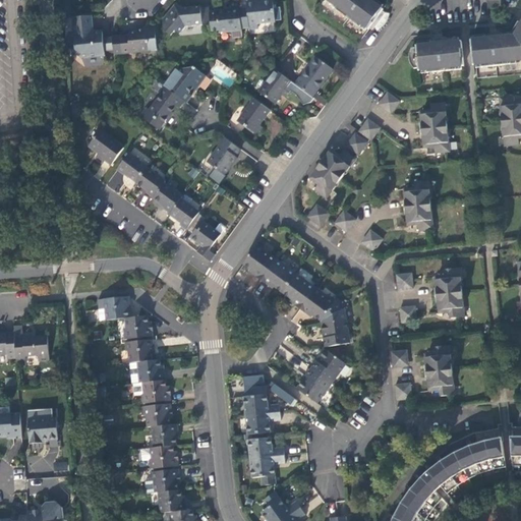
[(255,0),(246,1),(247,8),(249,27),(249,29),(258,27),(257,21),(275,20),(272,0),(268,0),(262,1),(255,1),(255,0)]
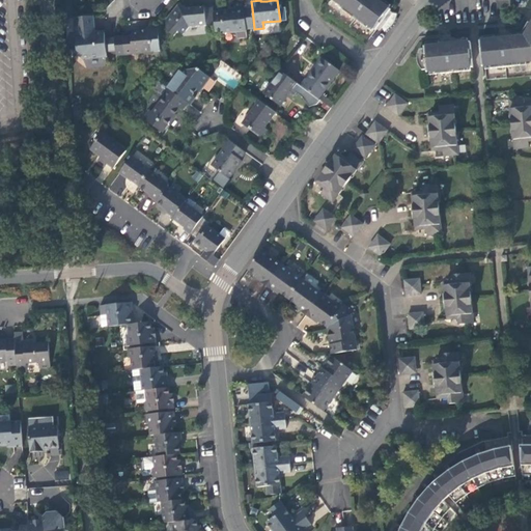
[(331,0),(347,12),(345,15),(358,25),(360,22),(372,30),(373,29),(387,10),(388,9),(386,8),(388,5),(382,0),(375,0),(331,0)]
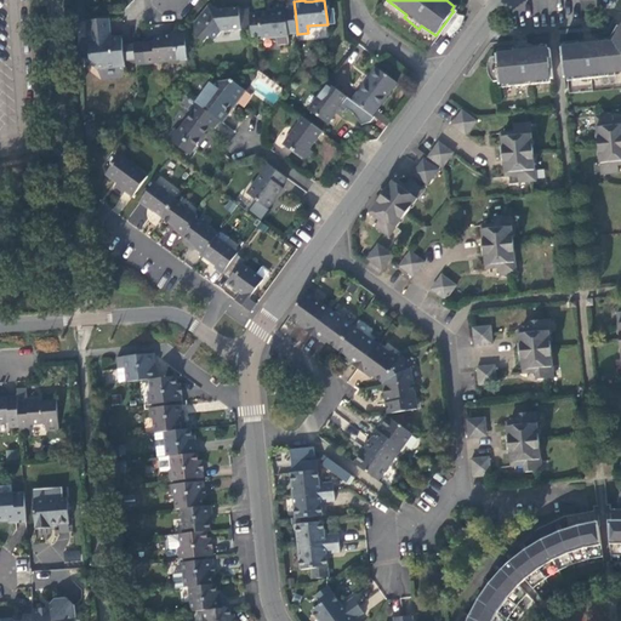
[(288,34),(297,33),(295,10),(285,10),(285,4),(273,5),(274,12),(258,13),(250,15),(251,27),(252,36),(261,35),(261,38),(288,35),(288,34)]
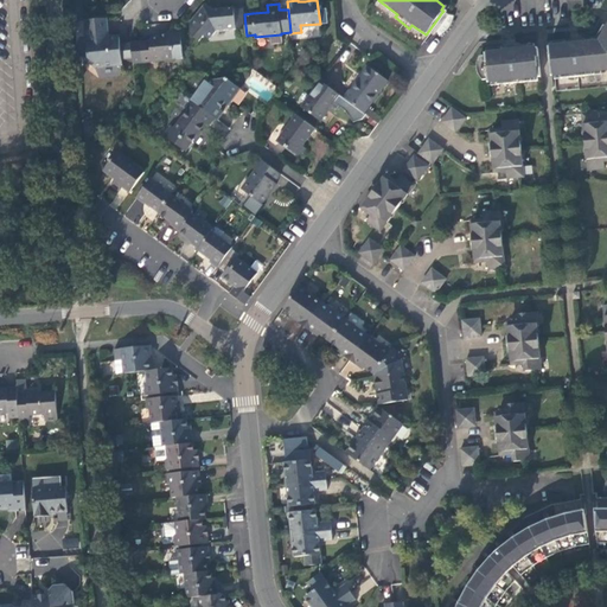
[(234,10),(234,7),(219,10),(217,12),(206,5),(200,12),(190,24),(191,31),(191,34),(200,42),(204,37),(210,40),(217,32),(236,29),(236,27),(234,10)]
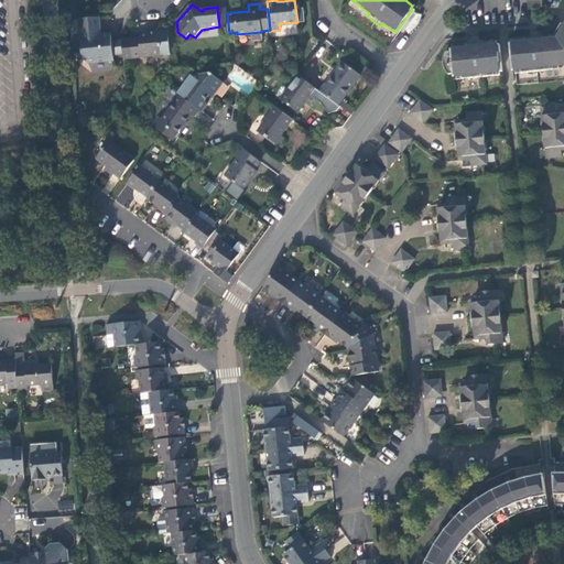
[(227,8),(217,9),(219,25),(228,24),(227,13),(227,8)]
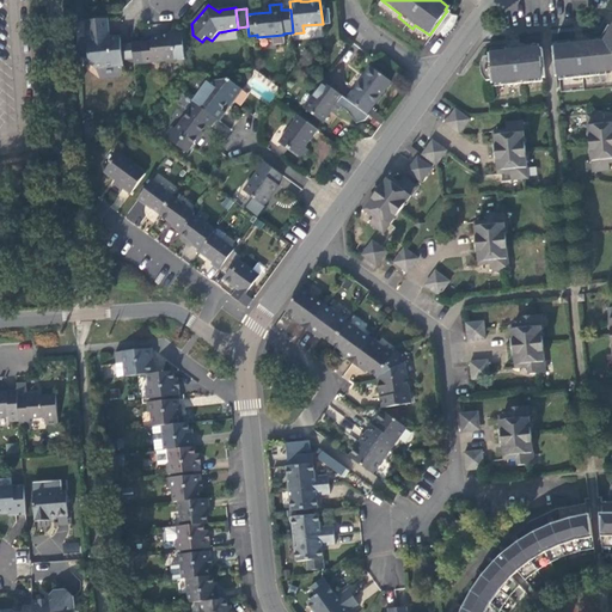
[(450,14),(446,12),(430,34),(434,36),(450,14)]
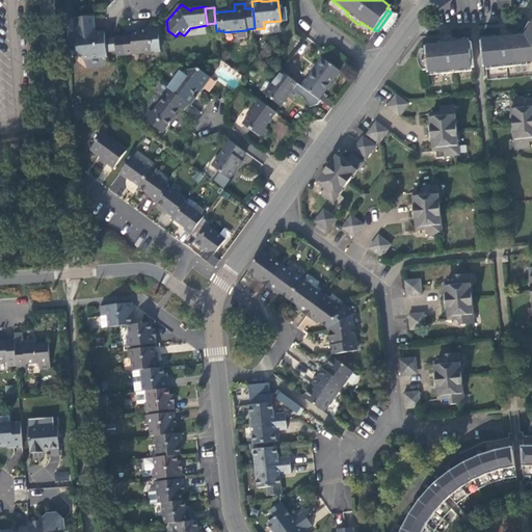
[(96,30),(95,17),(76,18),(79,55),(84,60),(108,57),(108,53),(106,40),(106,32),(99,33),(96,30)]
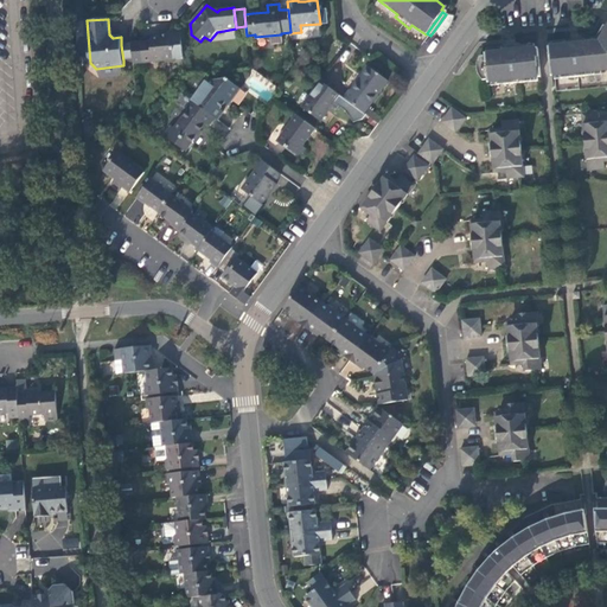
[(606,27),(600,39),(586,42),(587,46),(577,48),(569,48),(568,43),(554,45),(555,49),(551,50),(555,78),(572,77),(573,81),(590,80),(589,75),(606,72),(606,27)]
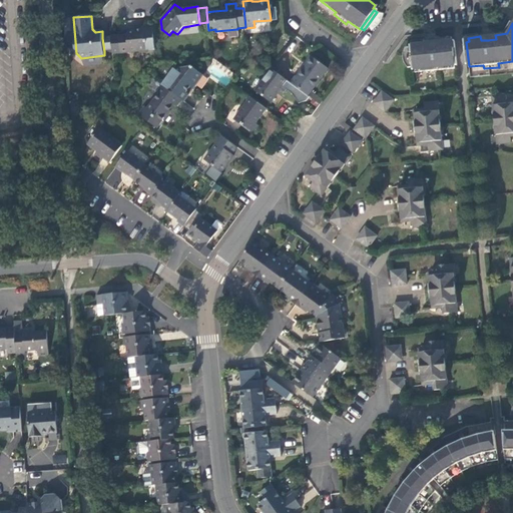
[(112,50),(113,54),(148,50),(155,50),(154,38),(153,26),(141,27),(141,30),(130,31),(127,35),(111,37),(112,50)]
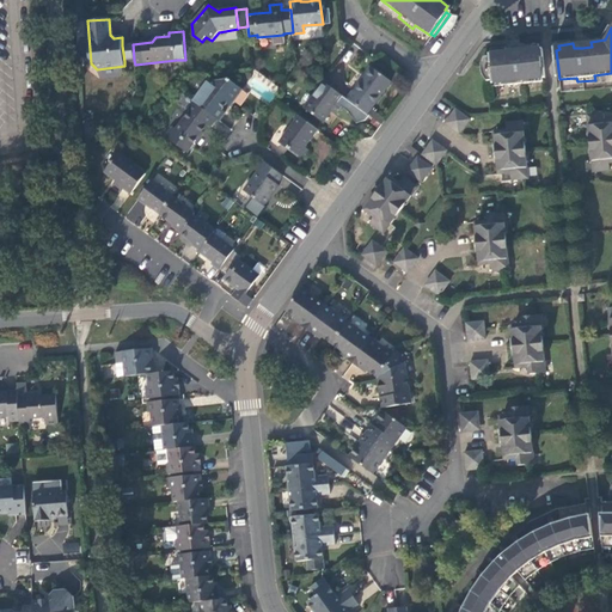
[(122,46),(124,61),(134,60),(133,44),(122,46)]
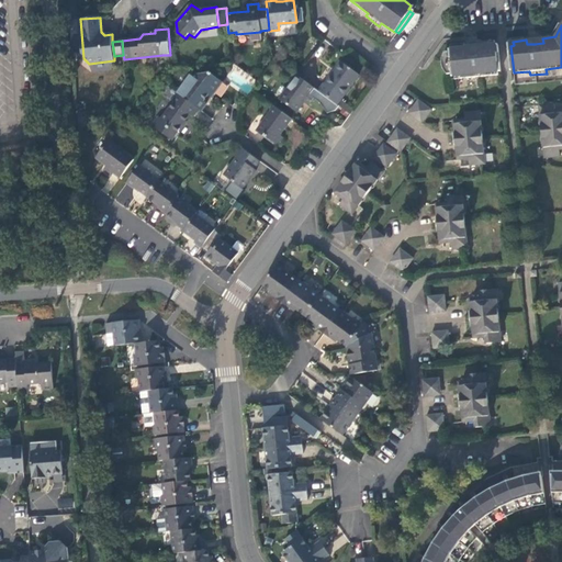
[(485,72),(502,71),(498,44),(495,45),(495,42),(483,43),(483,46),(473,47),(467,47),(465,44),(452,45),(453,49),(450,49),(450,53),(446,53),(445,54),(444,57),(445,67),(447,70),(449,74),(452,74),(453,76),(470,74),(470,78),(486,76),(485,72)]
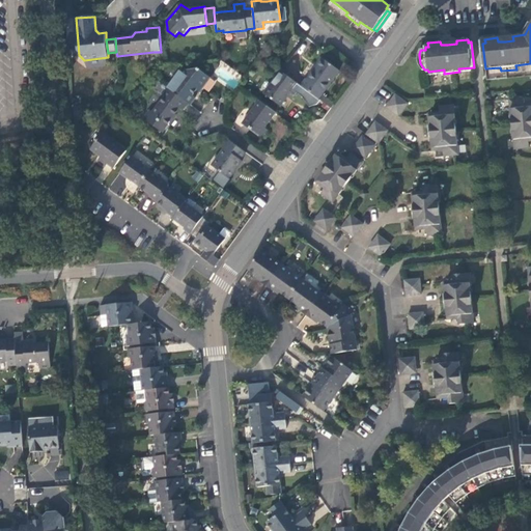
[(306,79),(301,86),(318,100),(322,94),(339,71),(329,63),(323,59),(307,80),(306,79)]
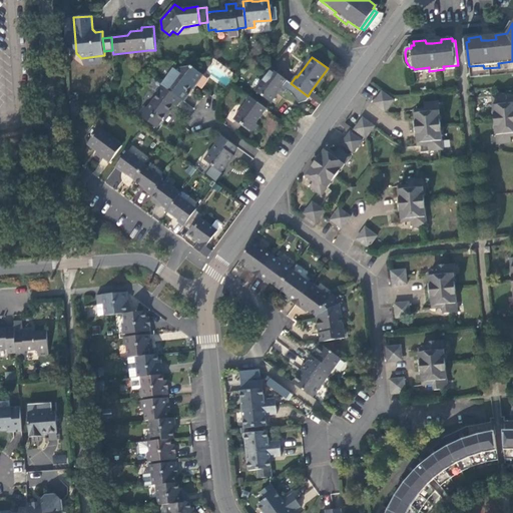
[(166,78),(161,85),(180,99),(181,100),(186,93),(186,92),(189,86),(192,88),(194,85),(202,75),(191,66),(178,68),(176,71),(175,70),(168,79),(166,78)]
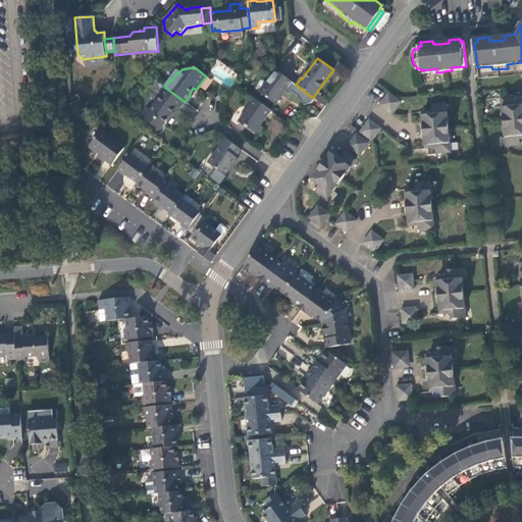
[(290,89),(294,84),(276,70),(260,93),(275,104),(278,99),(281,95),(286,98),(292,91),(290,89)]
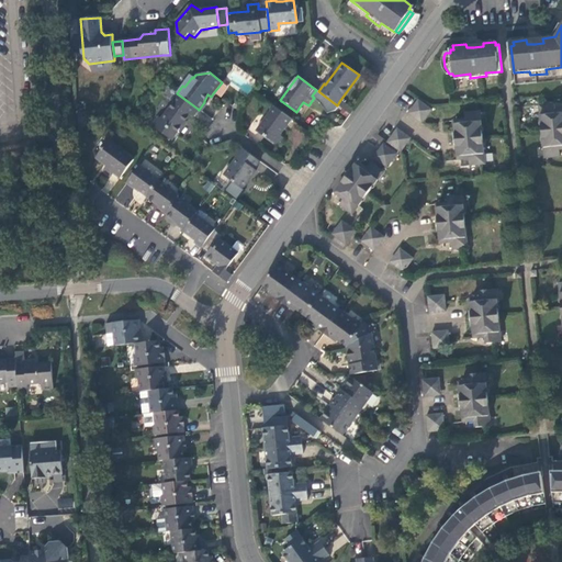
[(193,115),(198,109),(177,93),(167,86),(161,92),(173,101),(161,119),(158,116),(152,125),(171,138),(181,125),(190,113),(193,115)]
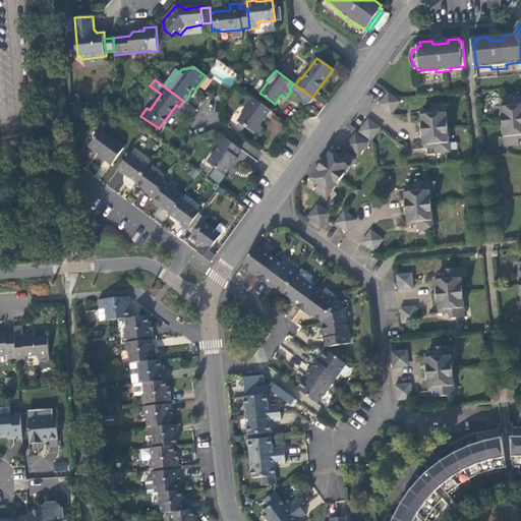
[(400,101),(399,101),(388,91),(378,104),(391,114),(400,101)]
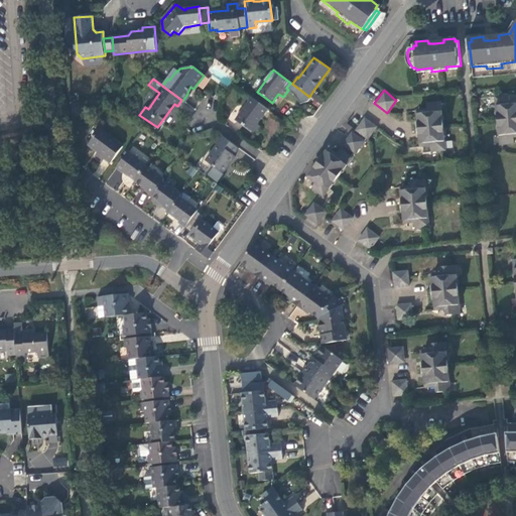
[(326,101),(312,92),(309,97),(321,106),(326,101)]
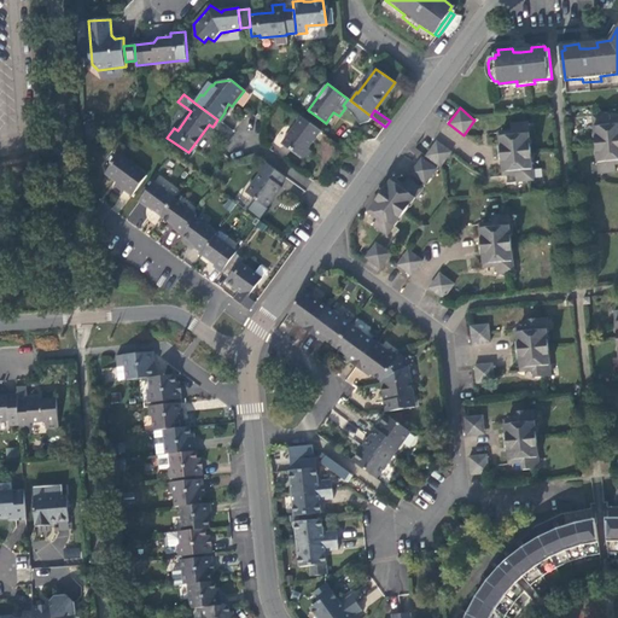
[(594,116),(599,174),(617,173),(616,162),(617,161),(617,124),(611,126),(611,115),(594,116)]
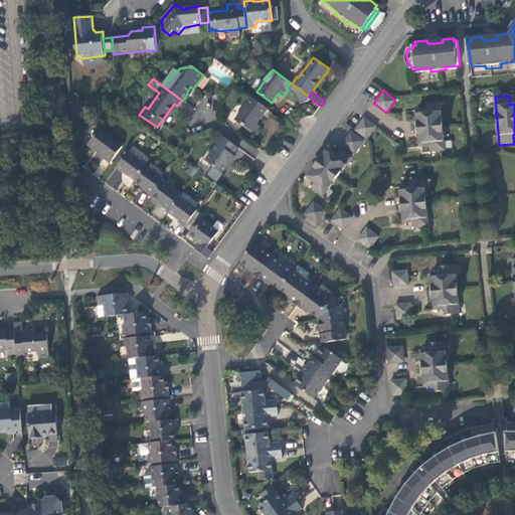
[(253,124),(266,108),(251,98),(243,108),(234,121),(251,133),(256,126),(253,124)]
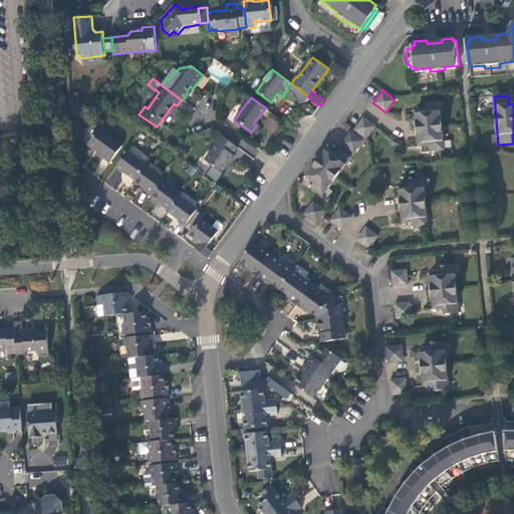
[(445,151),(440,101),(425,103),(426,112),(416,113),(416,118),(418,140),(419,144),(429,143),(430,152),(445,151)]
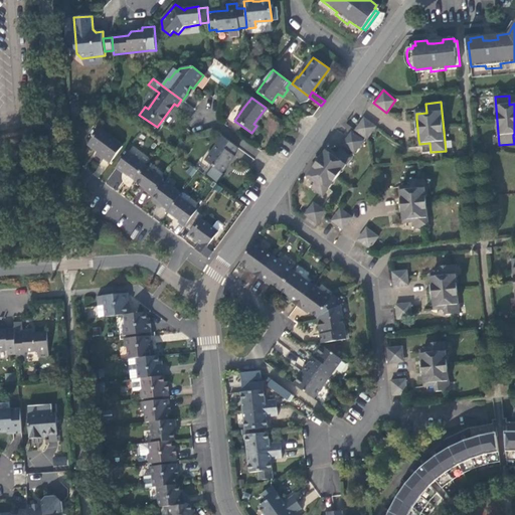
[(376,126),(363,117),(354,130),(366,139),(376,126)]
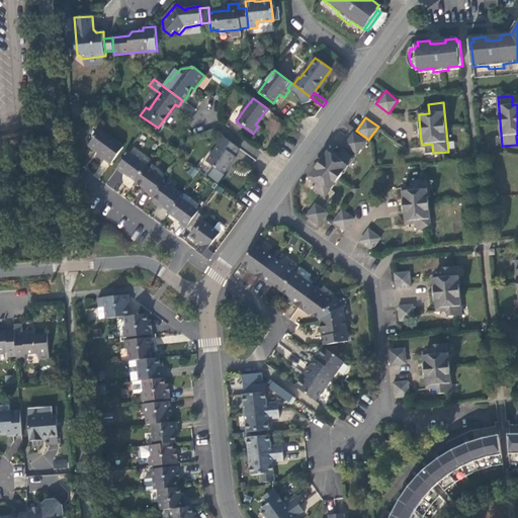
[(122,146),(99,128),(87,146),(92,149),(96,153),(94,155),(102,161),(103,159),(109,163),(122,146)]
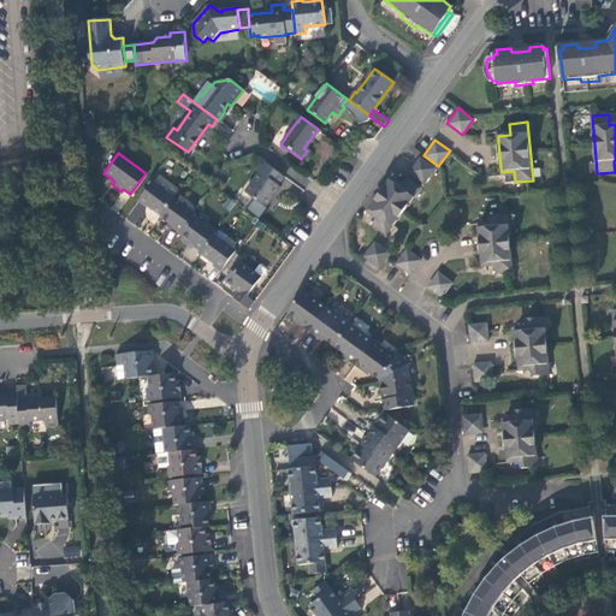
[(434,169),(421,159),(420,158),(408,172),(424,183),(434,169)]
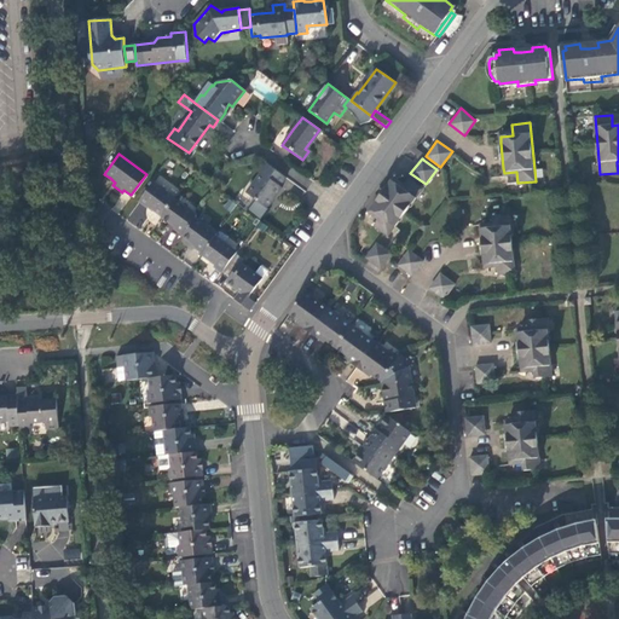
[(279,186),(285,178),(267,165),(256,179),(247,194),(267,208),(282,187),(279,186)]
